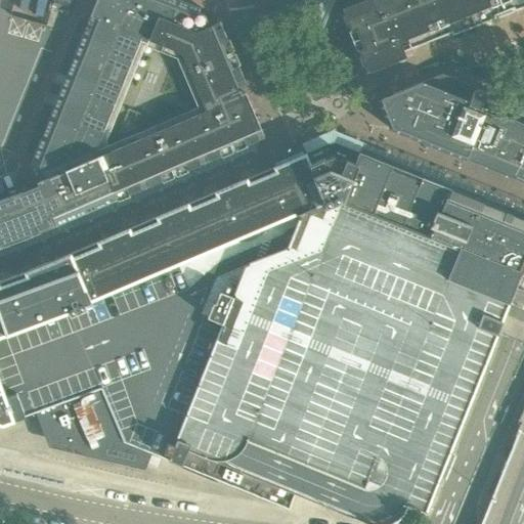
[(0,423),(1,424),(41,409),(52,441),(141,463),(146,450),(288,508),(294,492),(367,522),(391,520),(405,504),(424,511),(485,359),(512,295),(519,275),(523,276),(523,219),(359,153),(354,163),(332,154),(314,161),(309,150),(275,165),(245,92),(239,94),(235,86),(245,82),(219,22),(209,26),(204,15),(198,12),(199,8),(177,0),(95,0),(88,20),(80,17),(25,154),(38,185),(0,199),(0,423)]
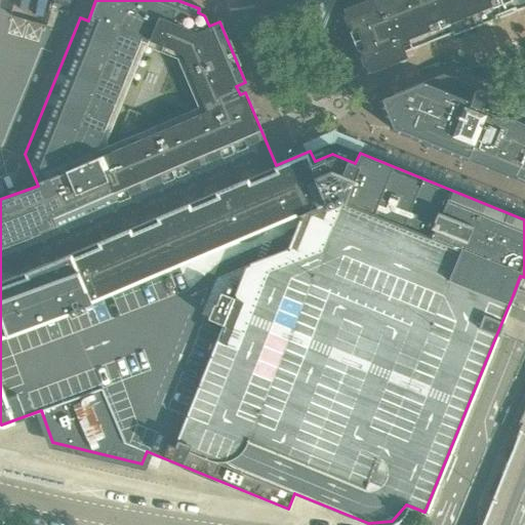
[(0,0),(0,184),(9,187),(84,0),(0,0)]
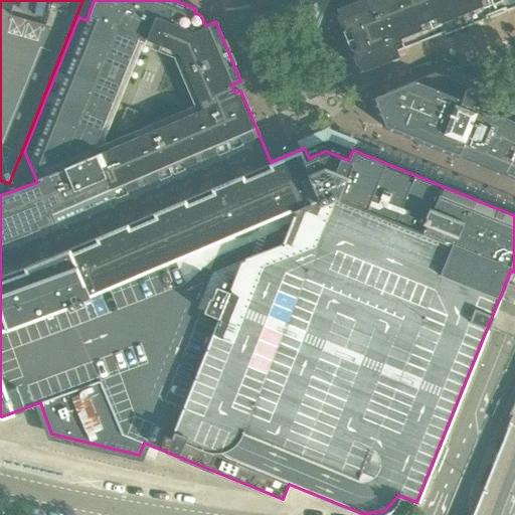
[(300,0),(246,22),(243,31),(244,32),(296,52),(301,55),(311,30),(313,27),(323,0),(300,0)]
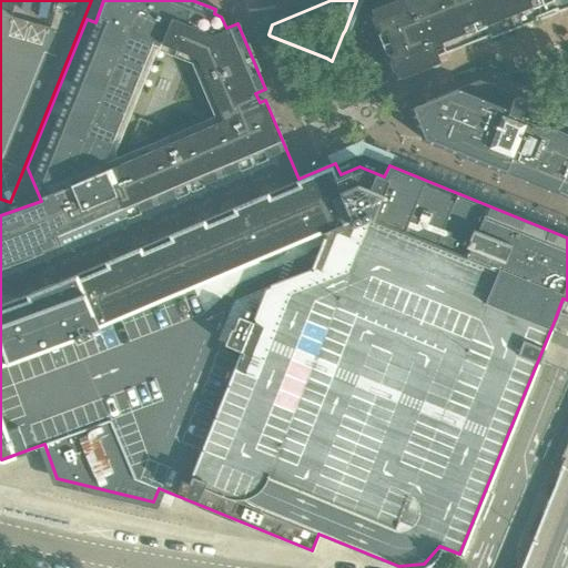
[(567,0),(386,0),(373,6),(374,8),(371,11),(369,12),(394,77),(396,75),(397,78),(401,77),(402,79),(436,64),(435,63),(439,61),(437,56),(444,53),(488,36),(489,39),(535,21),(537,20),(536,17),(548,12),(549,14),(567,7),(567,0)]
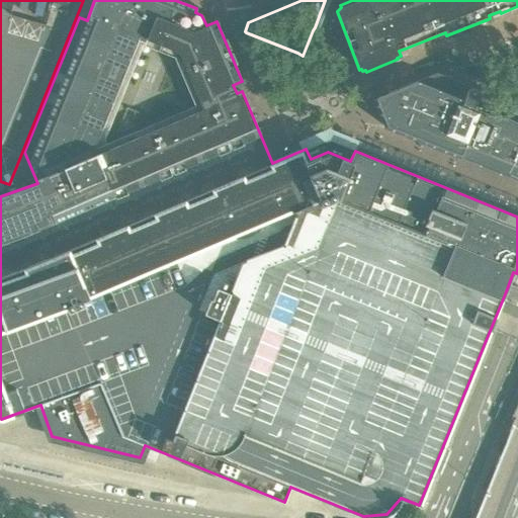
[(517,106),(436,74),(373,98),(383,126),(517,180),(517,106)]
